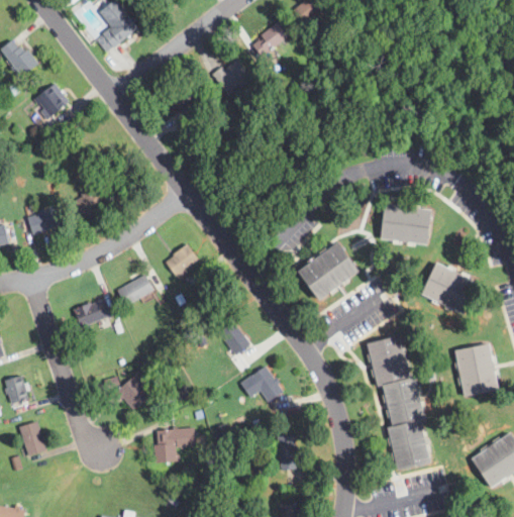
[(90,38),(100,52),(131,27),(110,0),(105,0),(92,10),(105,26),(90,38)]
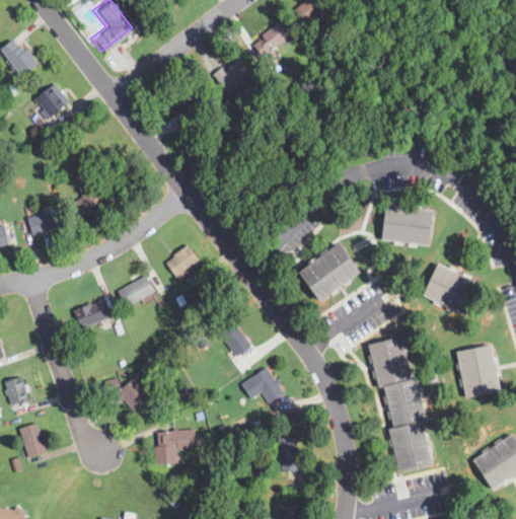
[(0,57),(17,75),(31,62),(6,35),(0,41),(0,57)]
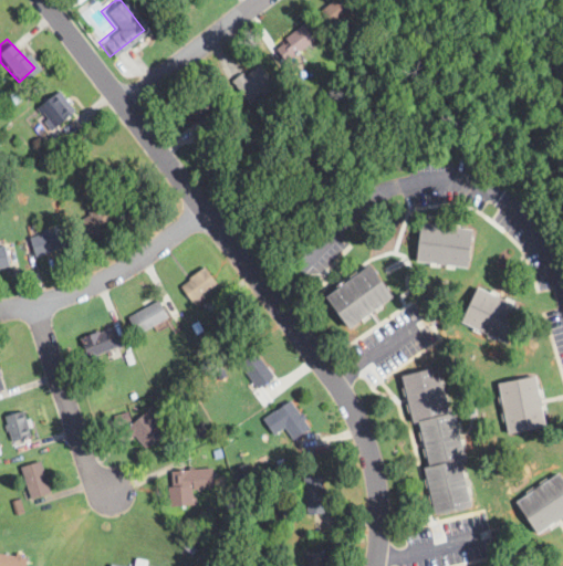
[(257,79),(241,69),(229,87),(244,97),(257,79)]
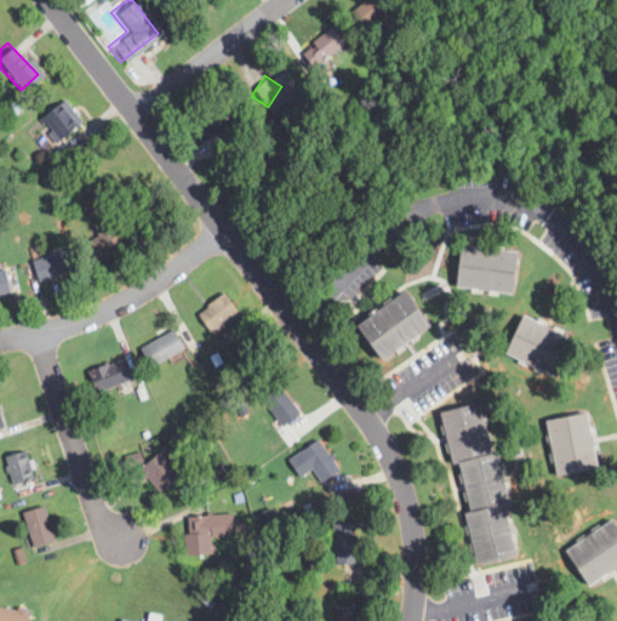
[(50,142),(76,119),(57,96),(33,117),(45,130),(41,132),(50,142)]
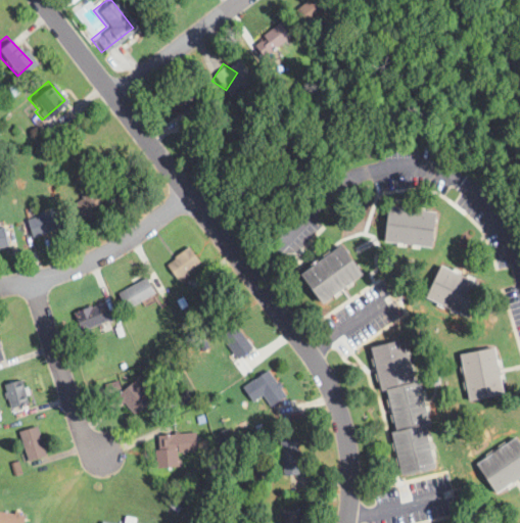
[(88,220),(109,203),(97,188),(76,204),(88,220)]
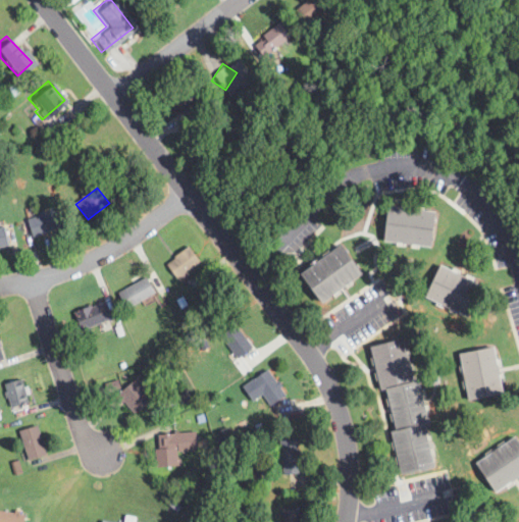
[(431,246),(436,211),(387,205),(383,240),(431,246)]
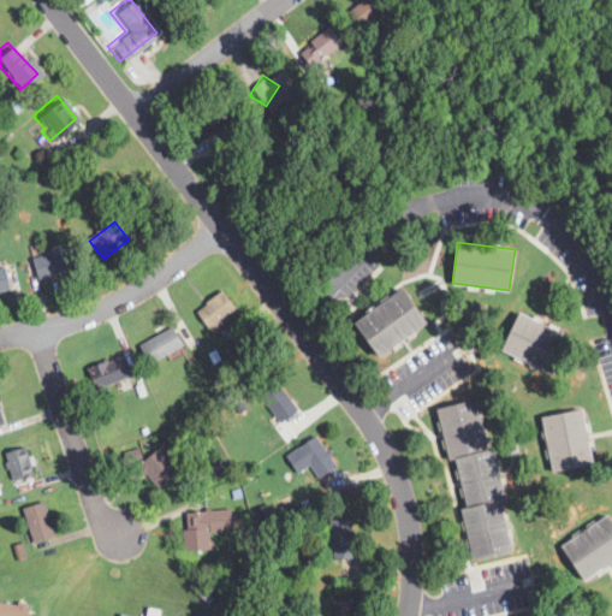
[(73,265),(65,244),(30,260),(39,279),(73,265)]
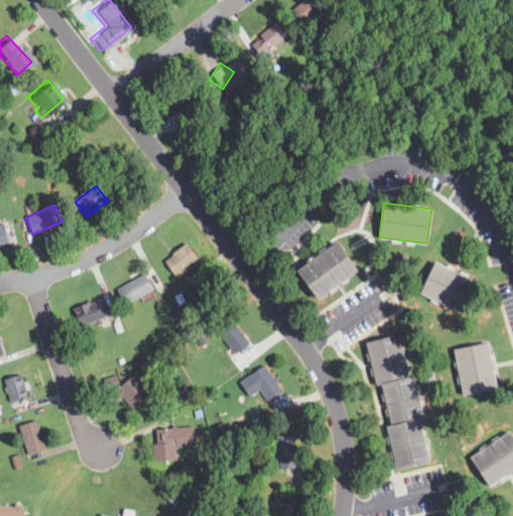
[(297,268),(317,298),(359,270),(340,241),(297,268)]
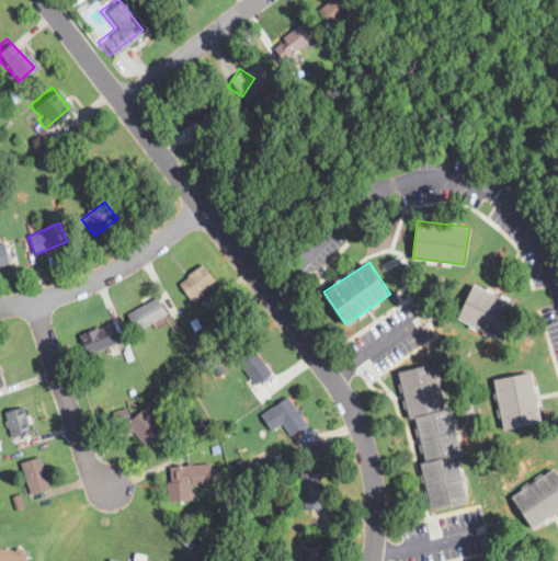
[(178,282),(190,299),(215,283),(204,265),(178,282)]
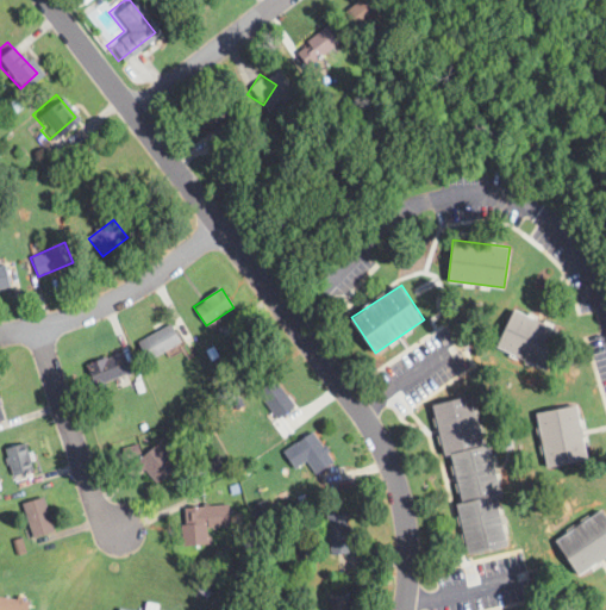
[(497,349),(549,369),(564,330),(512,309),(497,349)]
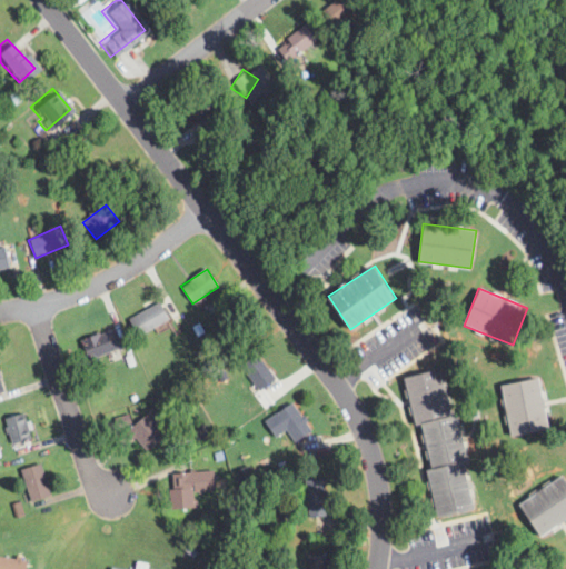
[(137,335),(168,319),(159,301),(128,318),(137,335)]
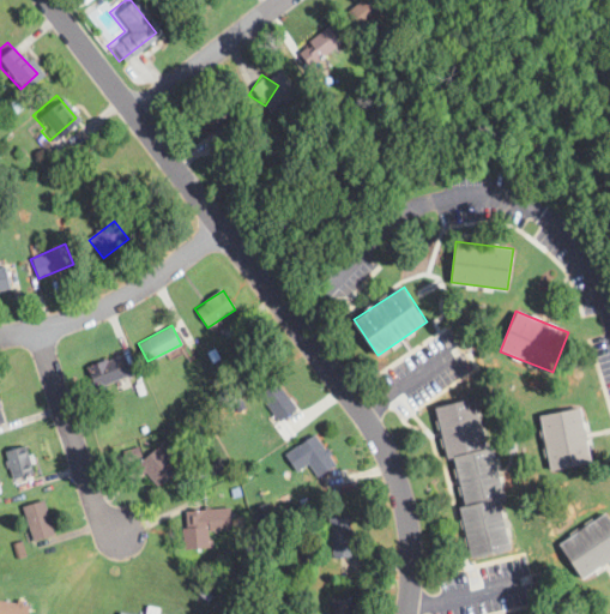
[(128,378),(122,355),(86,365),(92,386),(128,378)]
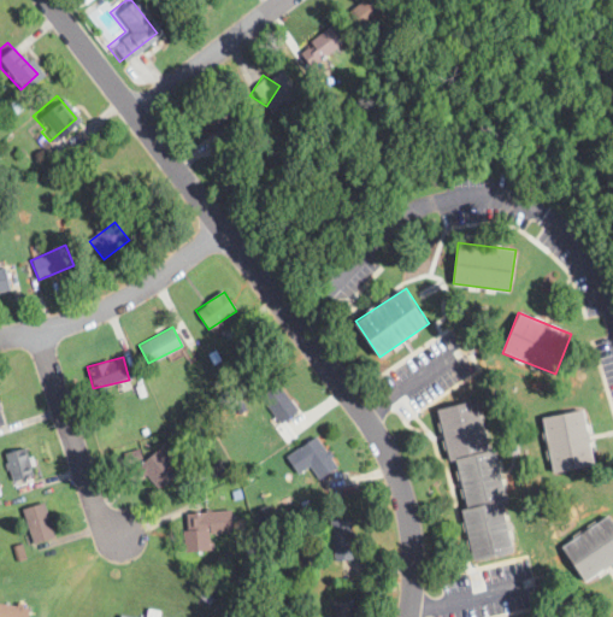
[(271,422),(289,411),(273,382),(254,393),(271,422)]
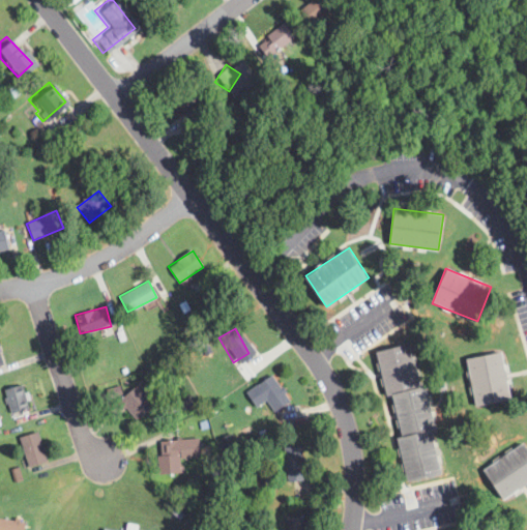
[(380,350),(406,481),(441,475),(415,343),(380,350)]
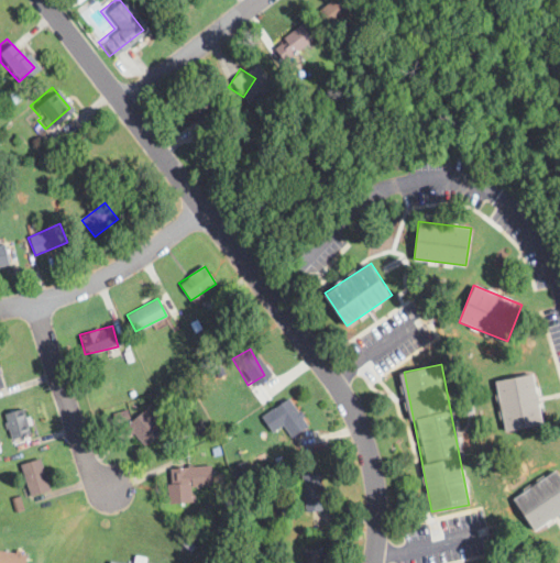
[(536,374),(496,381),(505,431),(544,424),(536,374)]
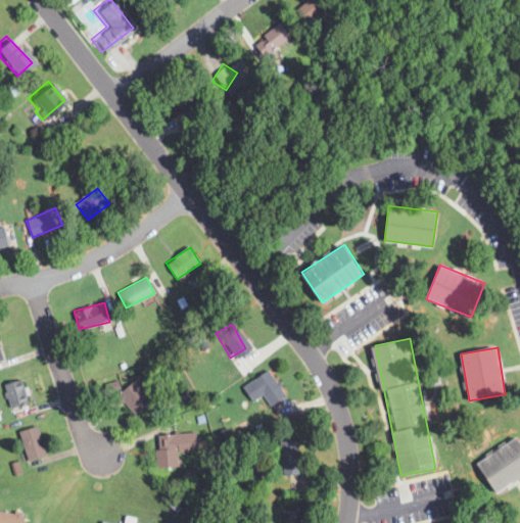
[(269,406),(285,395),(269,370),(252,380),(269,406)]
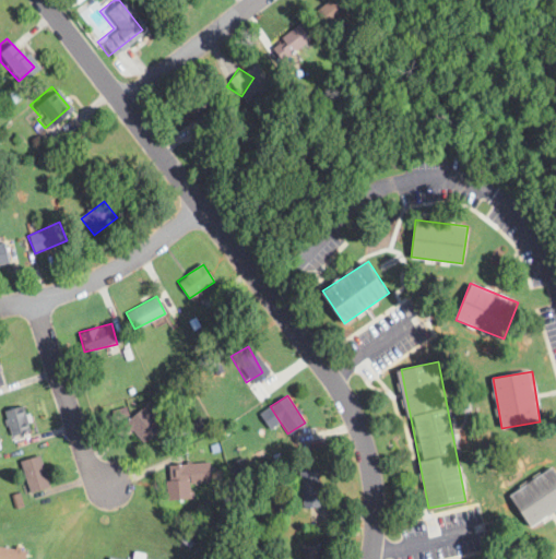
[(122,424),(141,444),(165,425),(146,403),(122,424)]
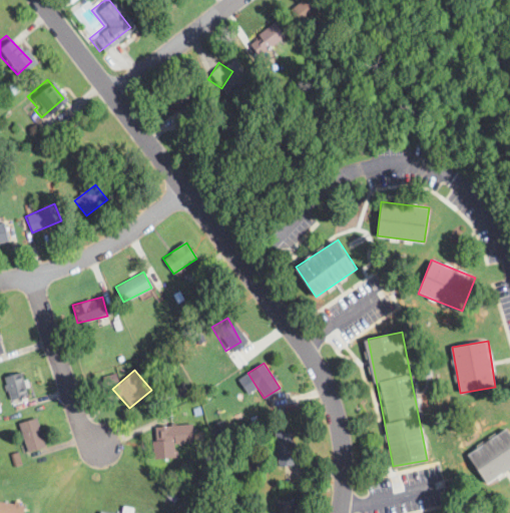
[(3,377),(10,400),(28,395),(21,372),(3,377)]
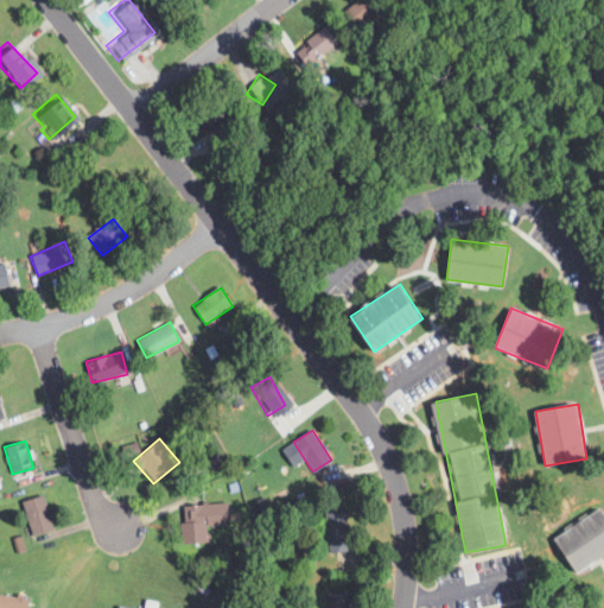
[(21,501),(32,536),(53,530),(42,495),(21,501)]
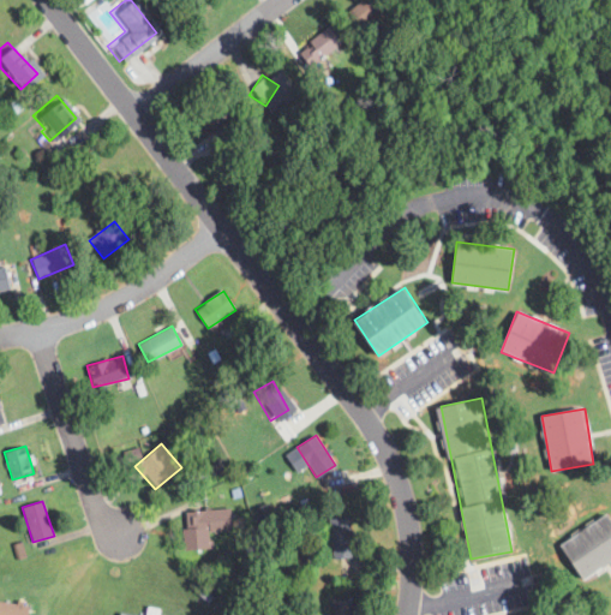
[(208,549),(207,531),(231,531),(231,509),(181,511),(183,550),(208,549)]
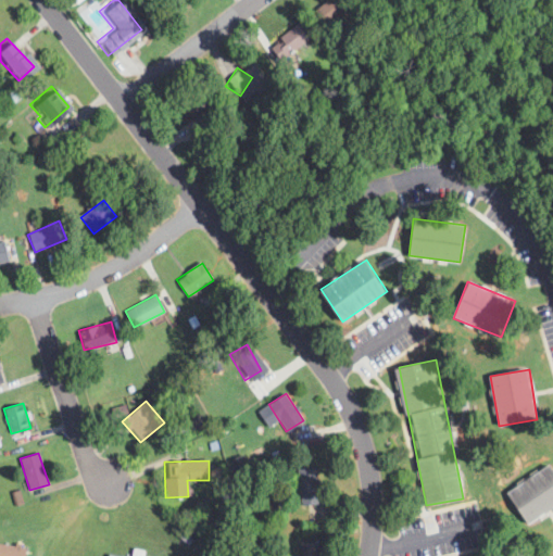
[(528,523),(552,507),(552,466),(551,463),(507,490),(528,523)]
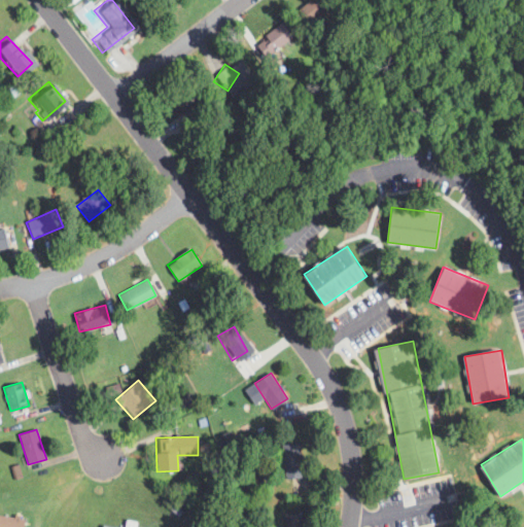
[(282,444),(283,479),(301,479),(301,444),(282,444)]
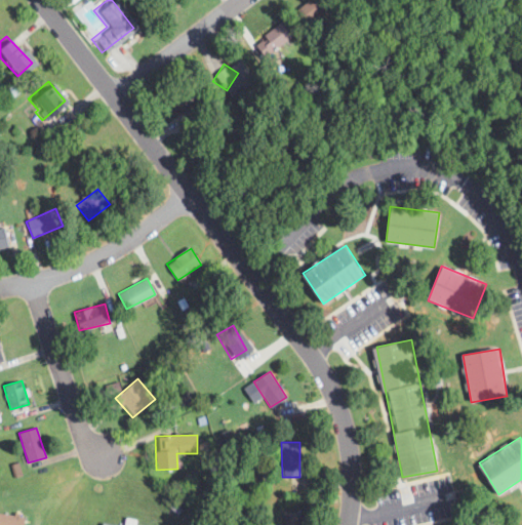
[(0,524),(23,524),(25,518),(0,514),(0,524)]
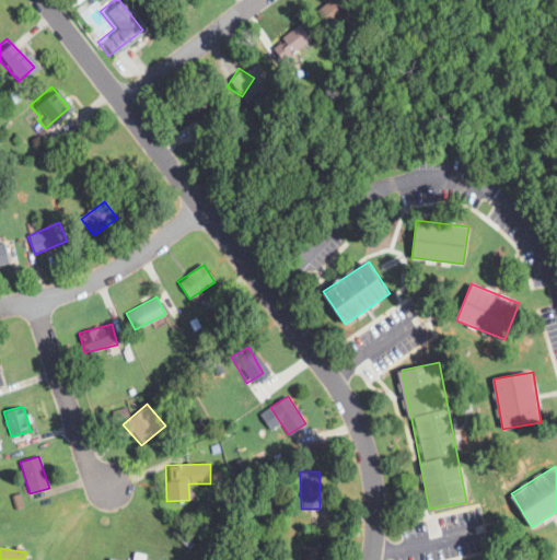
[(323,559),(323,548),(302,548),(302,559),(323,559)]
